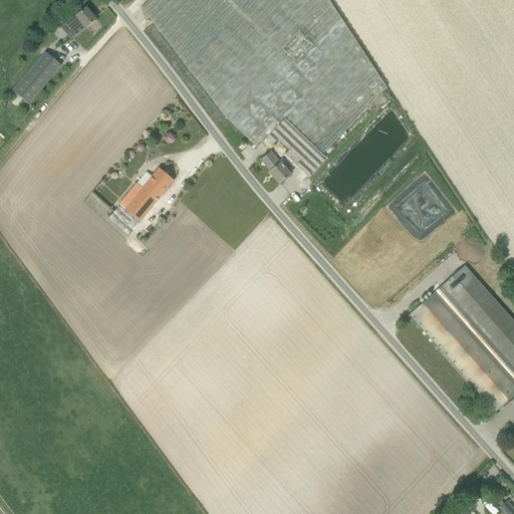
[(387,87),(328,0),(149,0),(142,8),(221,113),(233,125),(257,148),(267,138),(273,145),(277,140),(300,162),(295,166),(308,178),(326,159),(322,155),(387,87)]
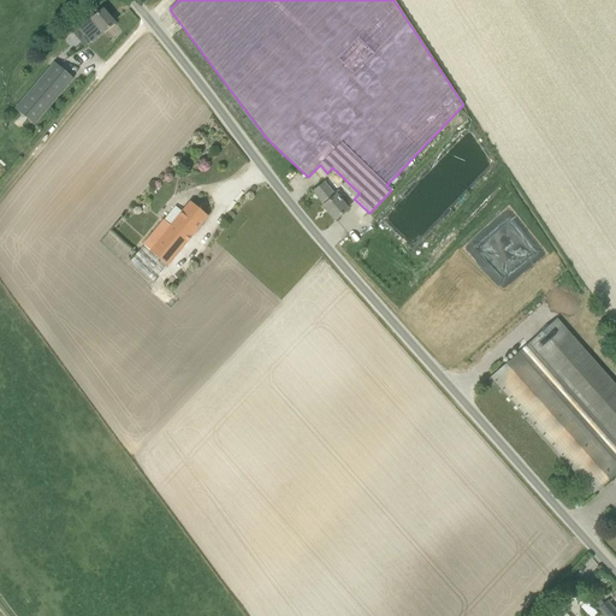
[(71,31),(83,46),(86,48),(104,33),(114,23),(102,10),(92,18),(90,16),(71,31)]
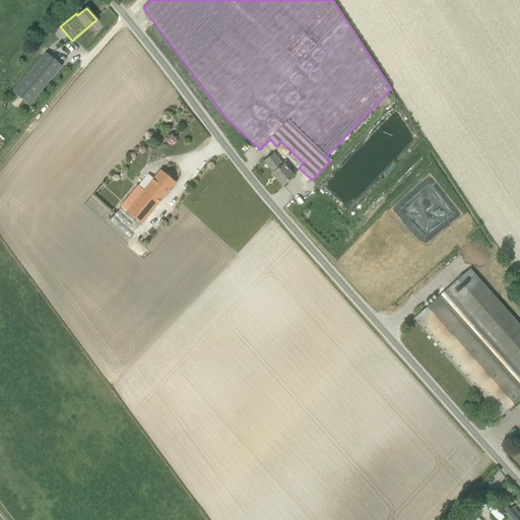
[(28,106),(62,66),(46,53),(12,91),(28,106)]
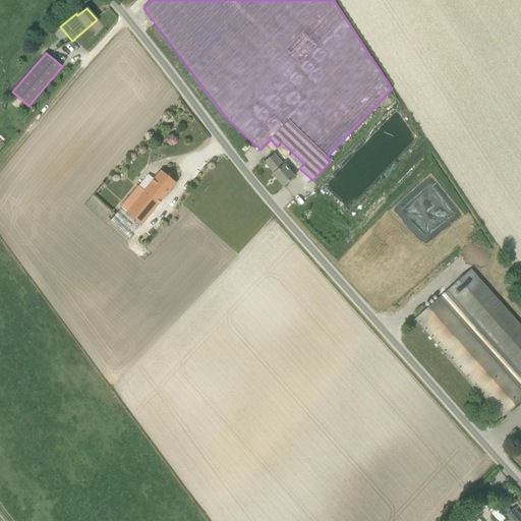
[(274,155),(265,162),(274,173),(274,174),(283,186),(294,177),(284,165),(283,166),(274,155)]
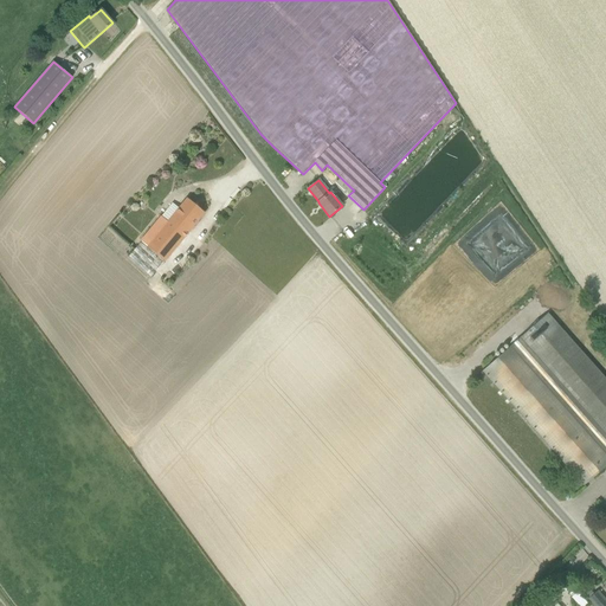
[(165,262),(205,213),(187,199),(168,223),(161,217),(141,242),(165,262)]
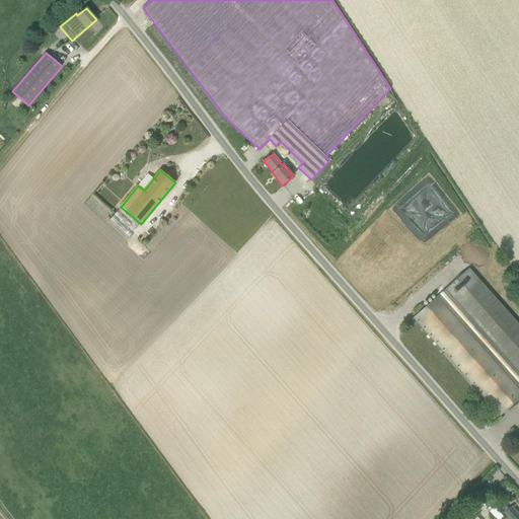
[(429,303),(423,310),(414,318),(500,416),(509,408),(518,398),(518,323),(469,268),(429,303)]
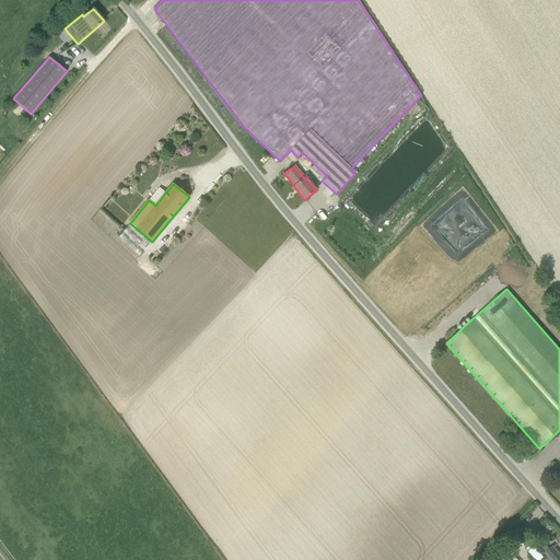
[(559,559),(559,555),(552,547),(544,555),(548,559),(559,559)]
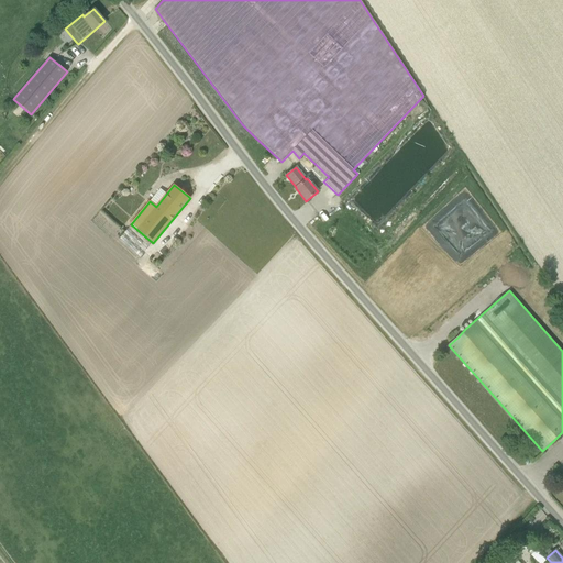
[(541,562),(545,560),(539,552),(533,558),(538,562),(541,562)]
